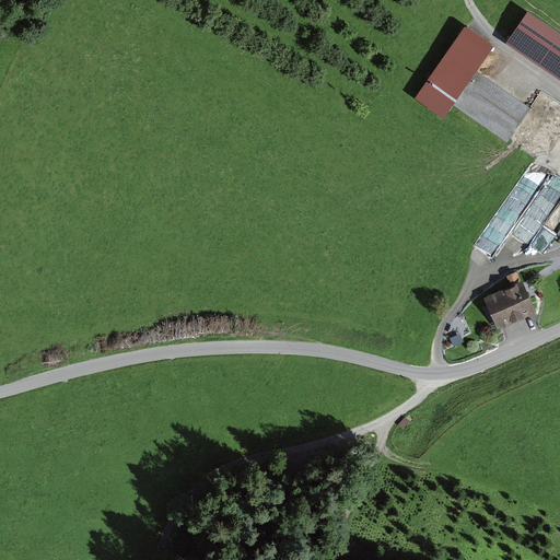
[(559,31),(527,10),(508,41),(559,74),(559,31)]
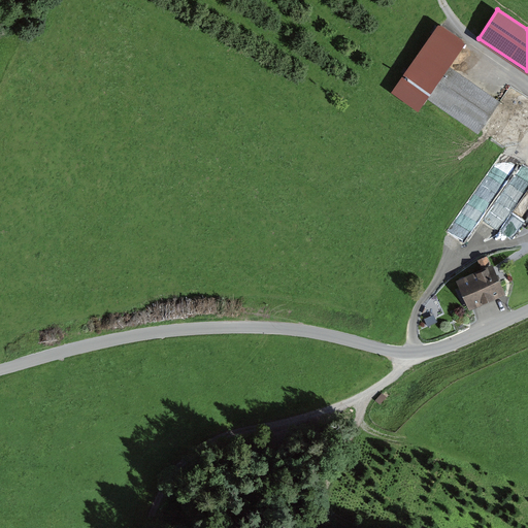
[(463,42),(437,24),(399,78),(425,97),(463,42)]
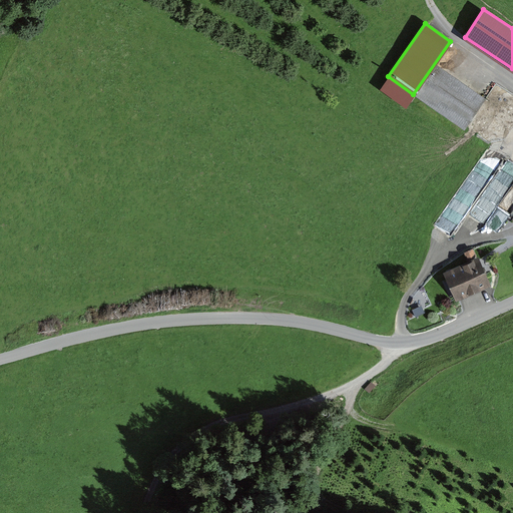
[(485,98),(436,65),(416,95),(465,128),(485,98)]
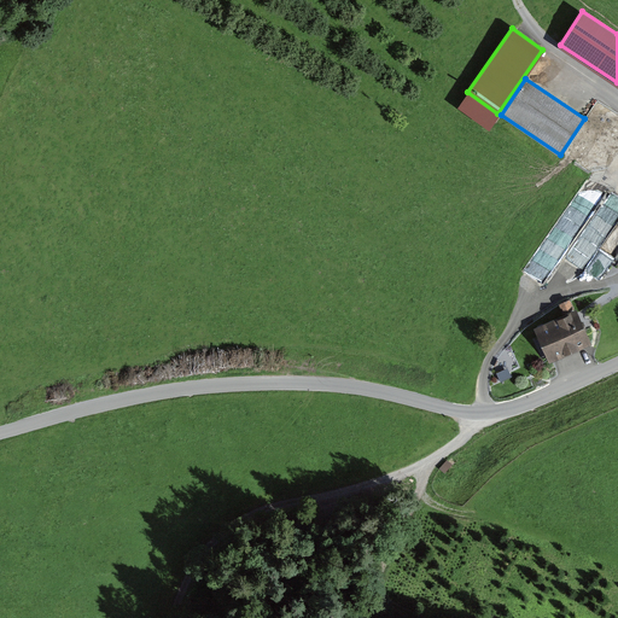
[(605,198),(586,184),(522,273),(542,289),(571,248),(592,262),(584,270),(600,281),(617,256),(617,193),(611,190),(605,198)]
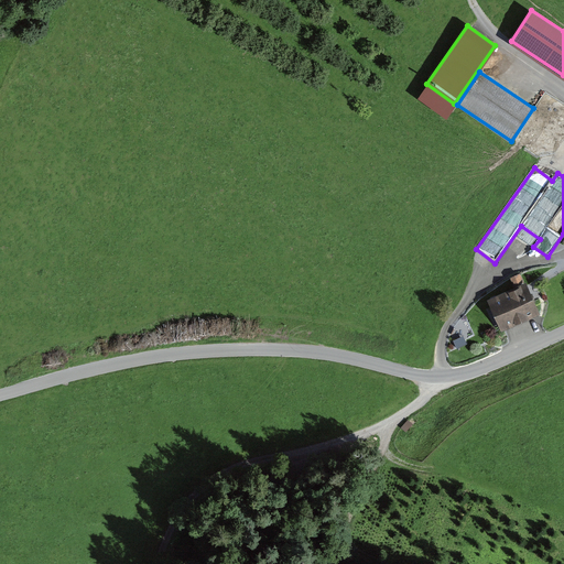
[(528,283),(487,300),(501,332),(542,314),(528,283)]
